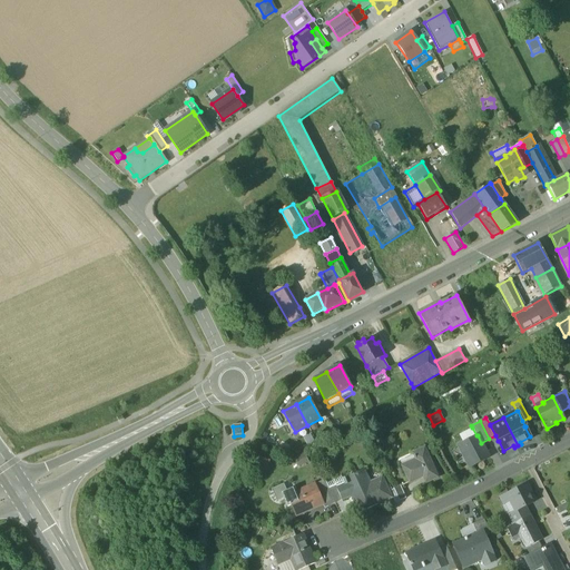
[(459,435),(463,443),(477,435),(472,428),(459,435)]
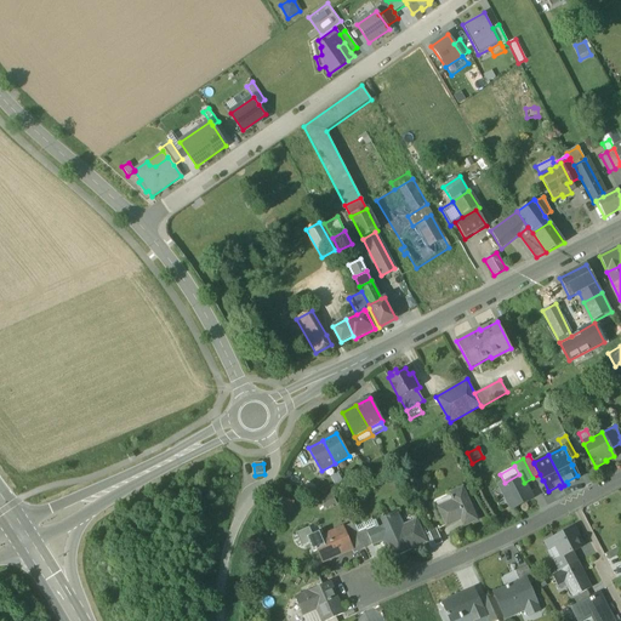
[(512,510),(533,500),(524,483),(520,474),(519,474),(505,483),(500,485),(512,510)]
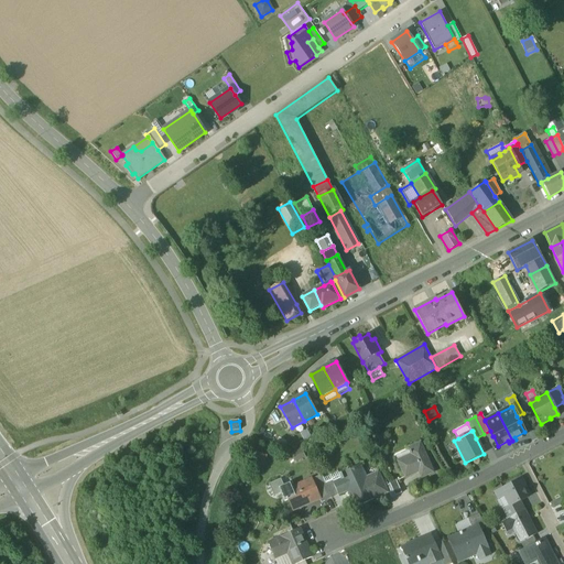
[(399,463),(405,478),(419,472),(422,477),(433,473),(420,444),(409,448),(409,449),(412,457),(399,463)]
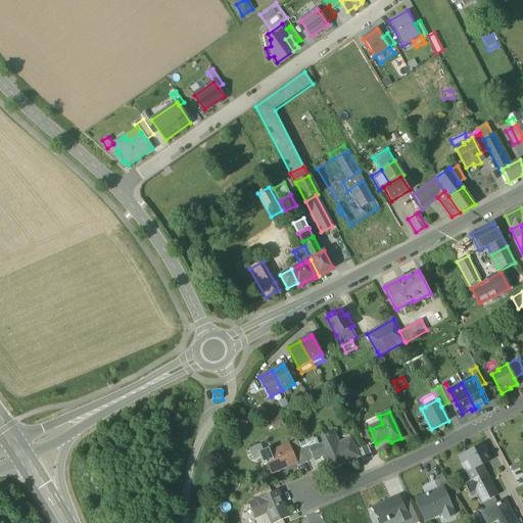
[(278,414),(270,418),(275,429),(283,425),(278,414)]
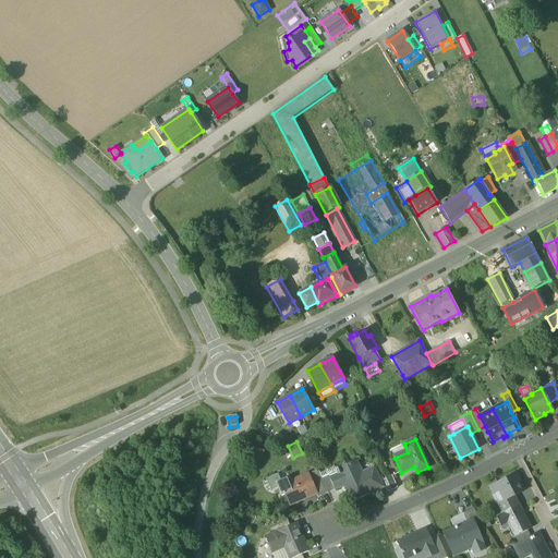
[(391,451),(395,458),(408,452),(404,445),(391,451)]
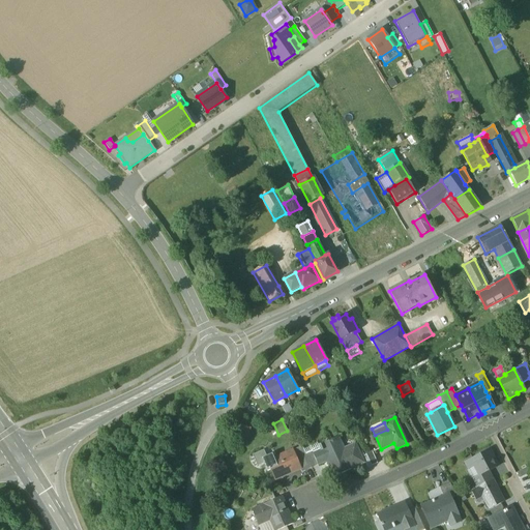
[(240,424),(236,435),(247,439),(251,429),(240,424)]
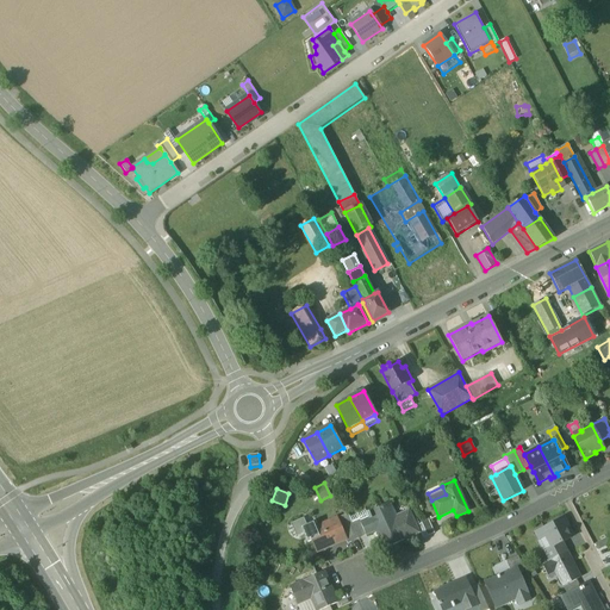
[(377,530),(385,549),(418,534),(415,527),(418,524),(417,520),(414,521),(409,510),(396,516),(390,503),(367,512),(369,518),(361,522),(360,523),(366,535),(377,530)]
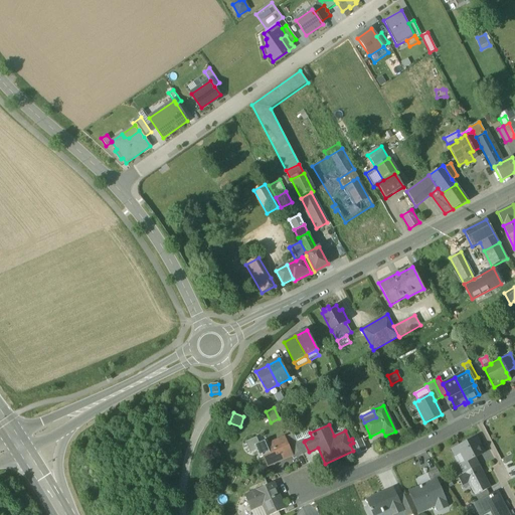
[(294,436),(297,442),(304,439),(305,441),(312,438),(310,433),(308,430),(294,436)]
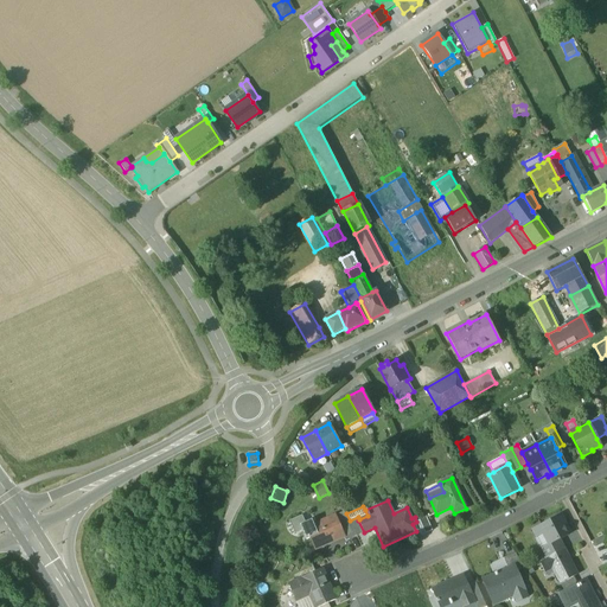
[(300,525),(305,523),(302,516),(289,522),(295,534),(302,531),(300,525)]
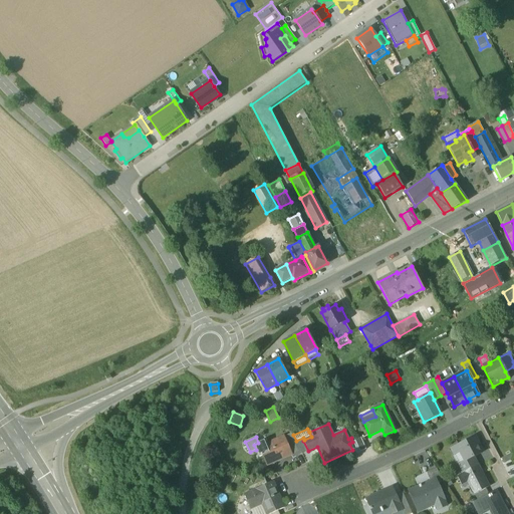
[(264,456),(267,464),(291,454),(284,437),(266,445),(260,448),(264,456)]
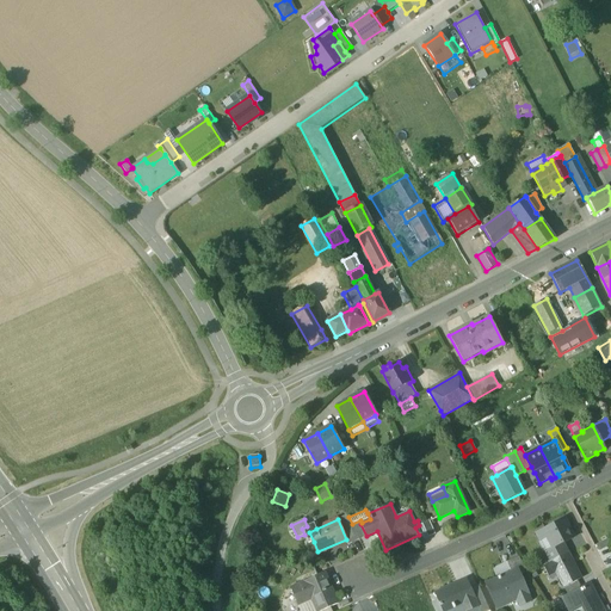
[(550,549),(551,550),(562,544),(572,539),(567,528),(569,526),(565,519),(536,534),(541,542),(545,538),(550,549)]
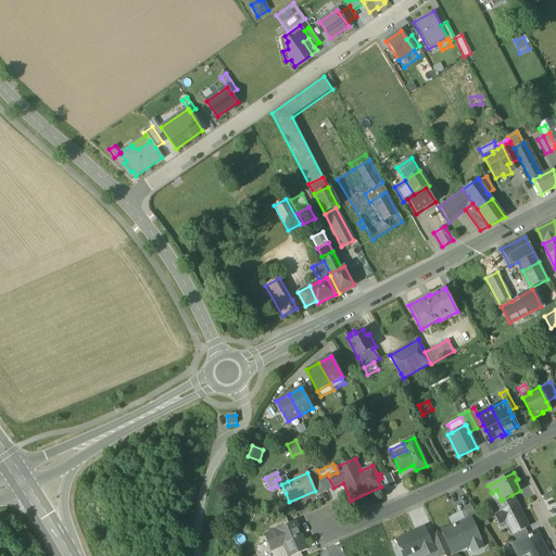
[(320,477),(327,491),(333,488),(328,477),(329,476),(328,474),(320,477)]
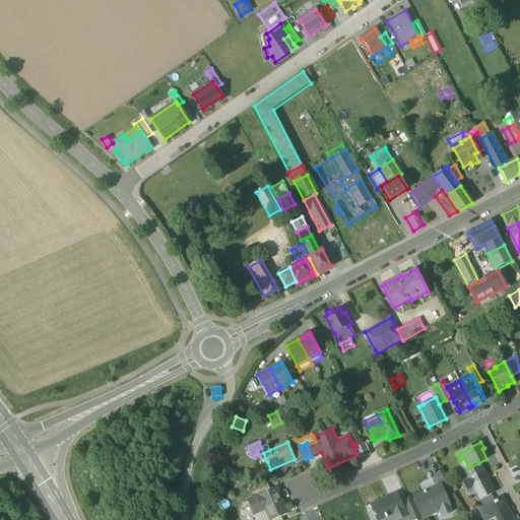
[(366,444),(360,446),(356,447),(353,449),(356,455),(359,460),(364,458),(371,455),(366,444)]
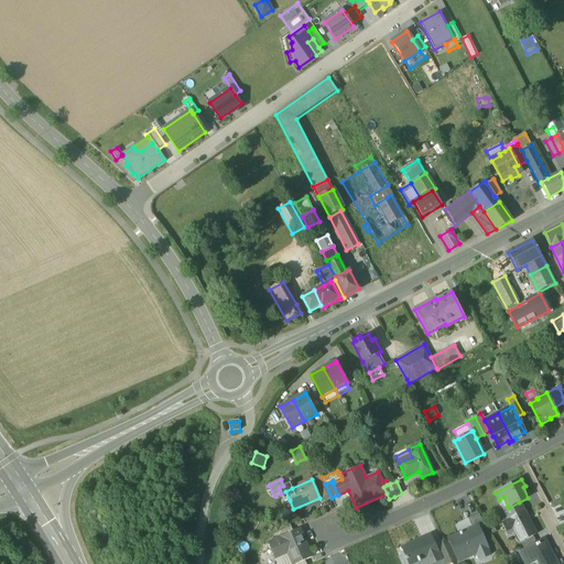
[(284,502),(290,500),(285,491),(292,488),(290,484),(283,486),(279,488),(281,494),(284,502)]
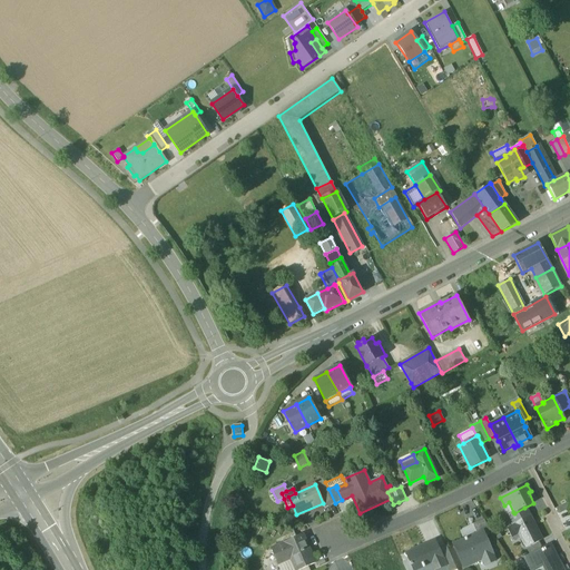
[(324,495),(328,507),(335,503),(330,492),(324,495)]
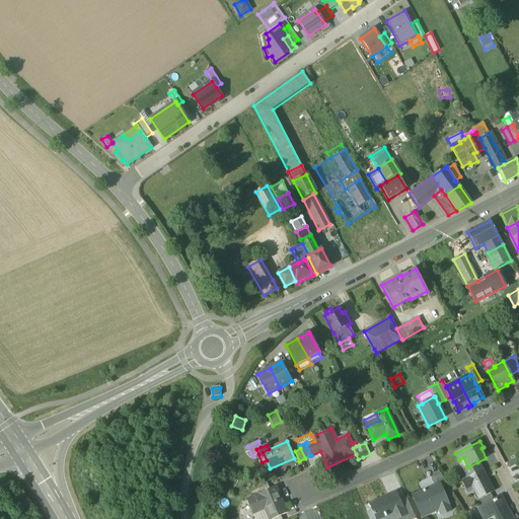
[(463,457),(459,460),(463,468),(467,466),(463,457)]
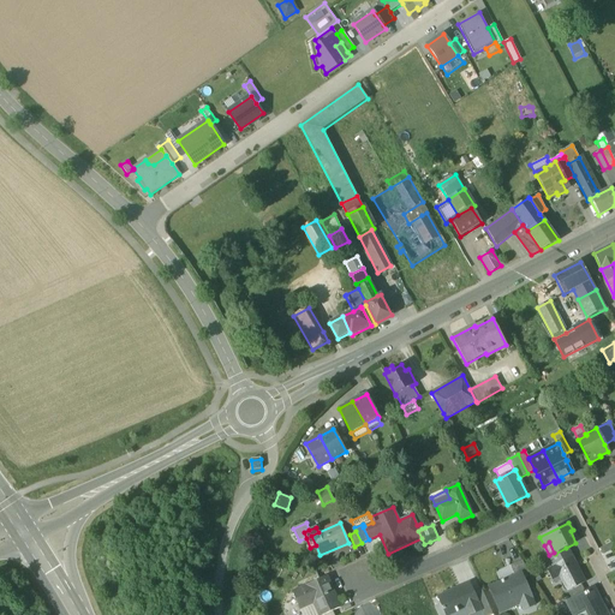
[(549,555),(554,566),(572,557),(566,548),(555,554),(554,553),(549,555)]
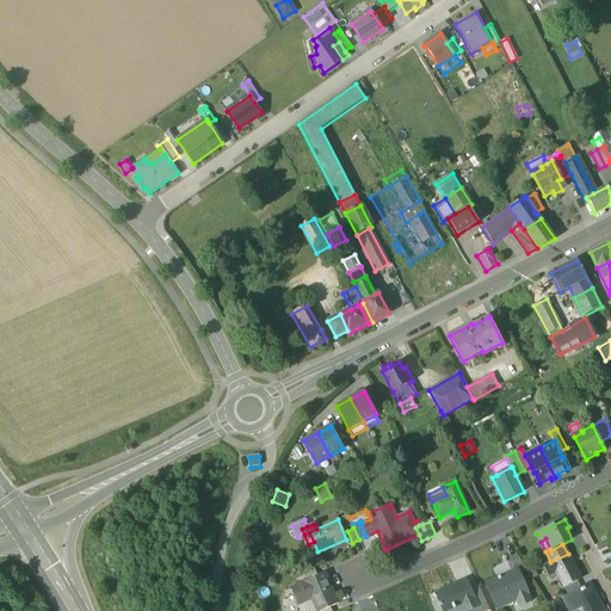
[(556,572),(563,587),(576,581),(580,579),(568,554),(550,562),(543,566),(548,575),(556,572)]
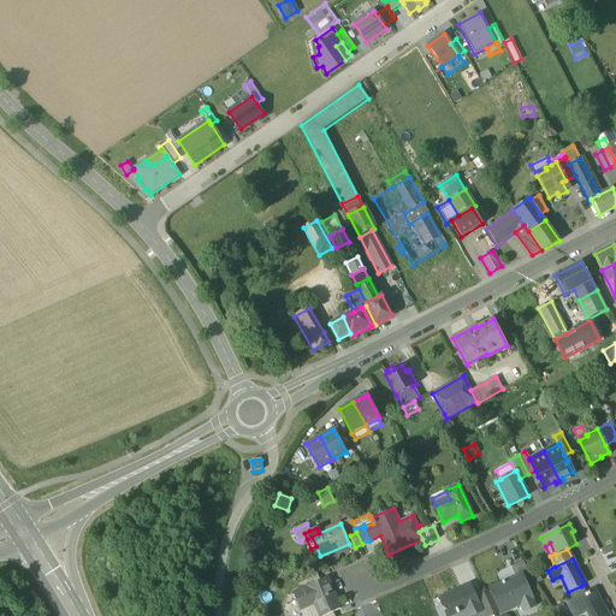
[(522,562),(517,564),(523,575),(525,580),(532,576),(522,562)]
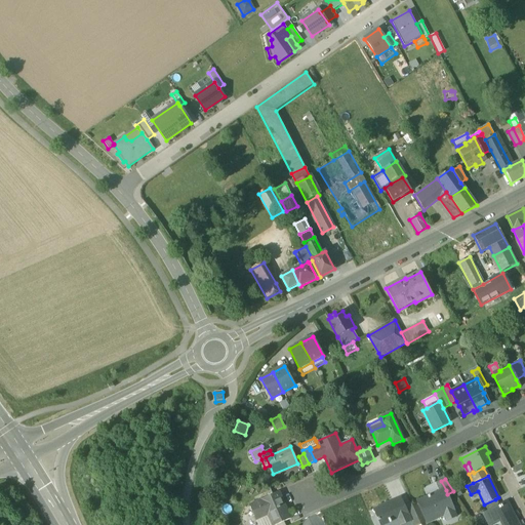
[(440,493),(446,490),(441,481),(436,483),(440,493)]
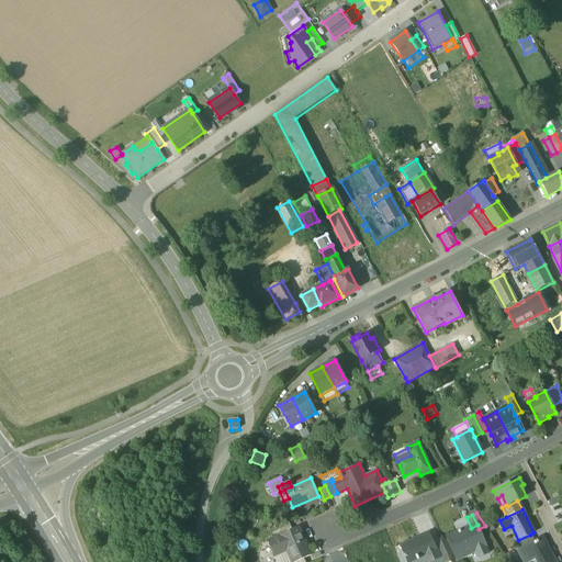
[(456,558),(474,550),(485,544),(479,529),(478,525),(471,528),(447,538),(456,558)]
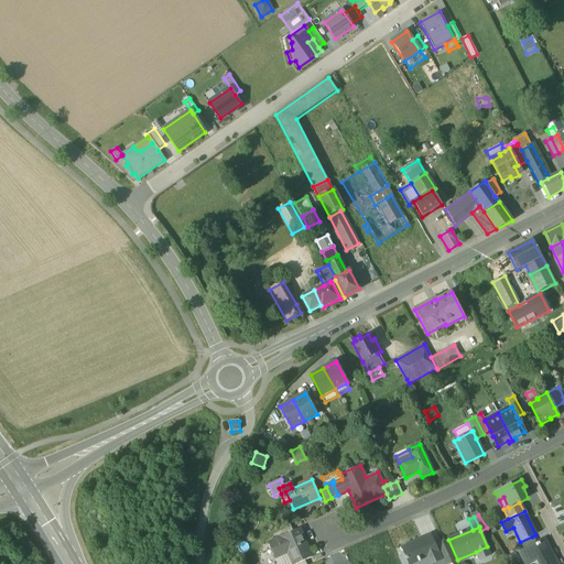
[(292,563),(295,563),(304,561),(312,557),(300,529),(268,543),(273,555),(286,550),(292,563)]
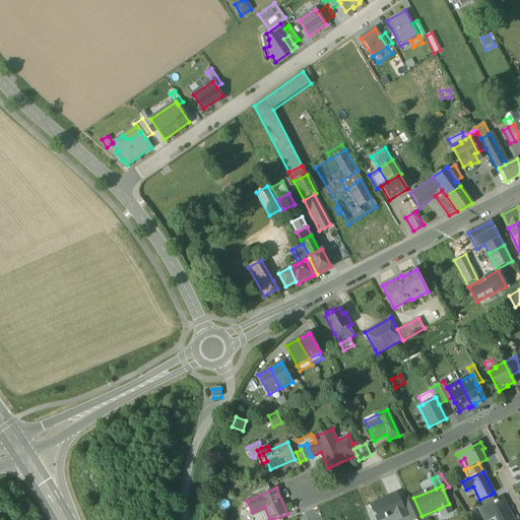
[(370,505),(376,519),(382,519),(387,518),(386,516),(394,512),(397,519),(398,519),(406,517),(407,516),(400,502),(397,493),(396,494),(397,496),(389,499),(388,497),(388,498),(371,506),(371,505),(370,505)]
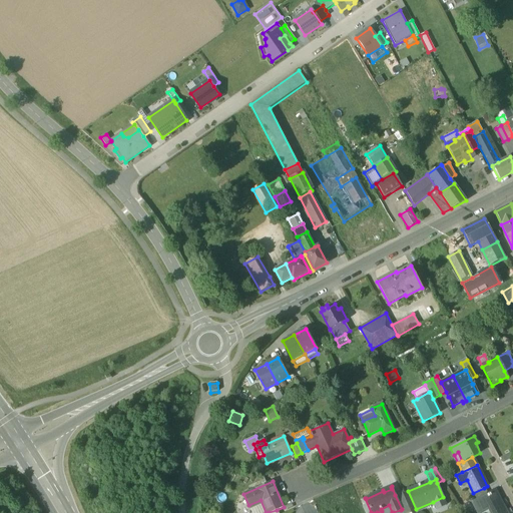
[(473,493),(476,499),(487,493),(484,488),(473,493)]
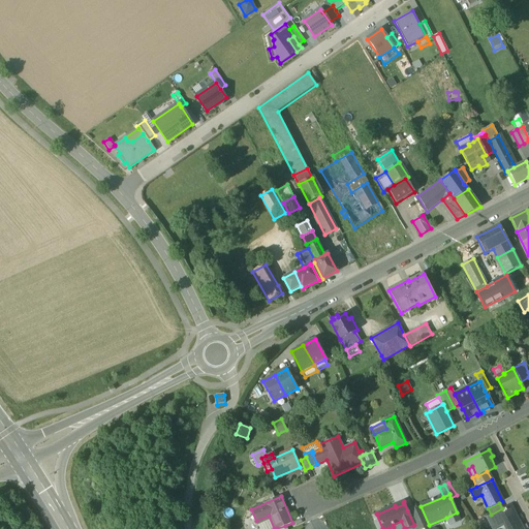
[(503,520),(507,528),(522,528),(509,505),(488,517),(493,526),(503,520)]
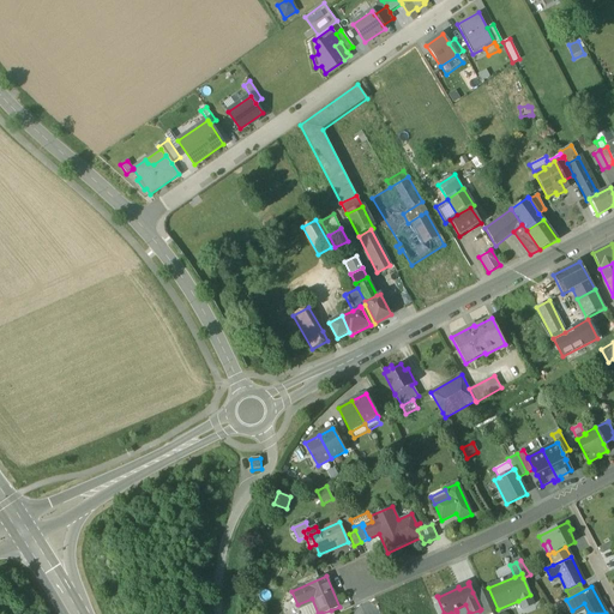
[(480,611),(481,613),(492,613),(481,589),(473,593),(481,609),(480,611)]
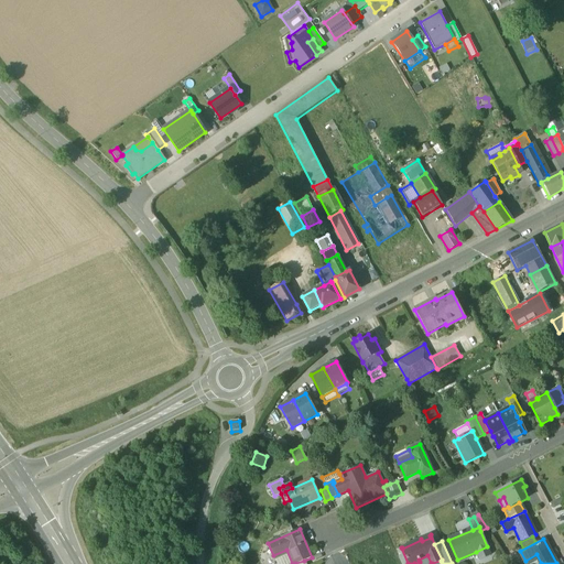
[(387,549),(389,552),(393,563),(400,563),(401,563),(393,545),(387,549)]
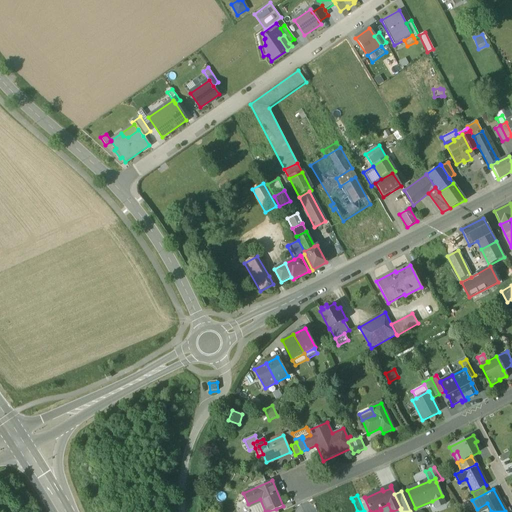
[(445,504),(442,496),(432,501),(436,509),(445,504)]
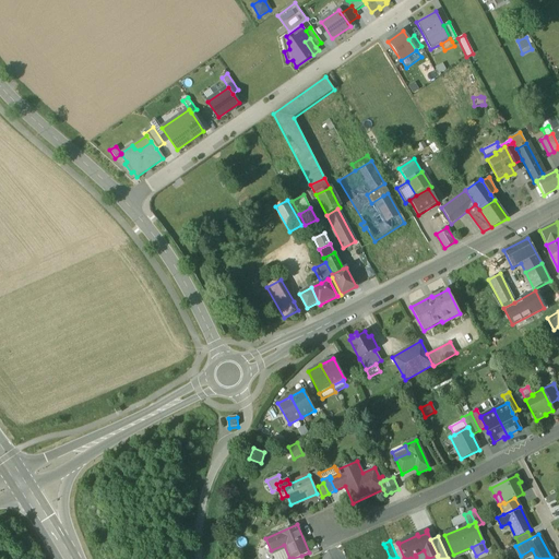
[(271,550),(274,558),(289,558),(284,545),(271,550)]
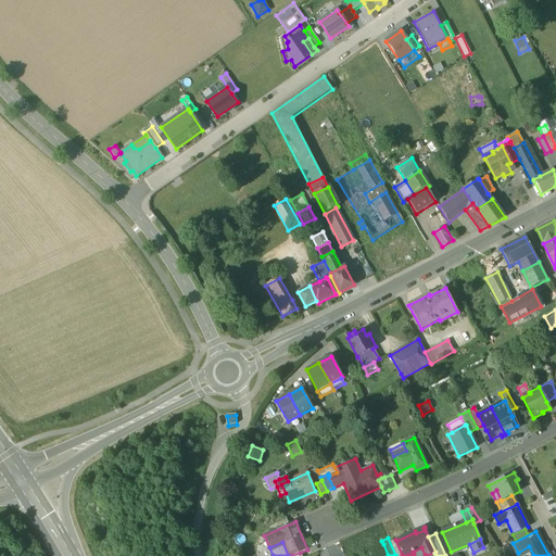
[(388,555),(383,544),(355,555),(388,555)]
